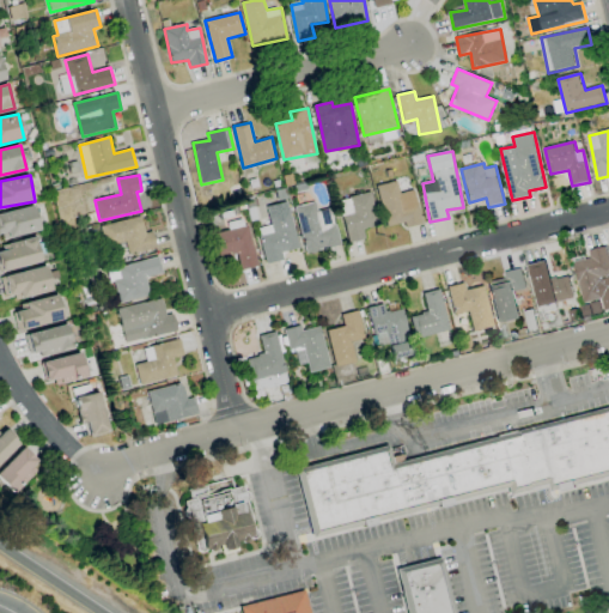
[(377,186),(387,226),(405,223),(406,228),(422,224),(415,190),(401,193),(399,181),(377,186)]
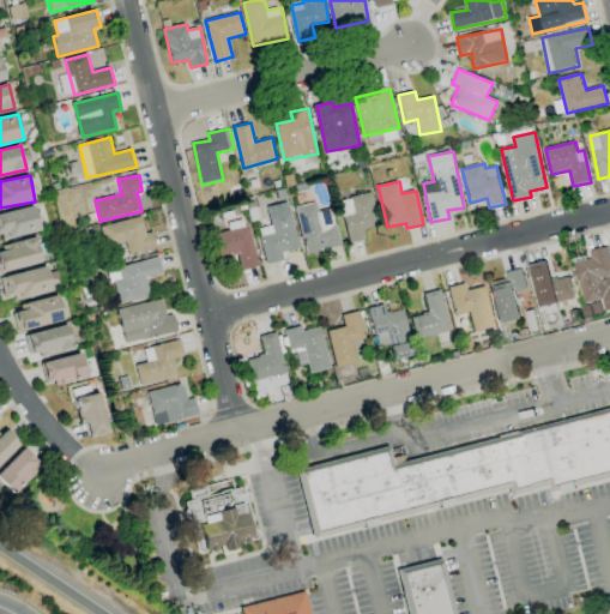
[(366,229),(380,226),(373,193),(339,200),(349,244),(368,239),(366,229)]
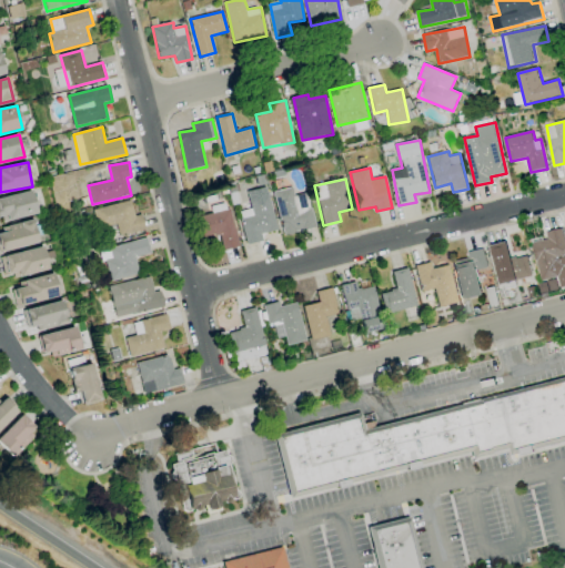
[(249,191),(252,209),(241,211),(248,244),(263,241),(262,233),(278,231),(270,186),(249,191)]
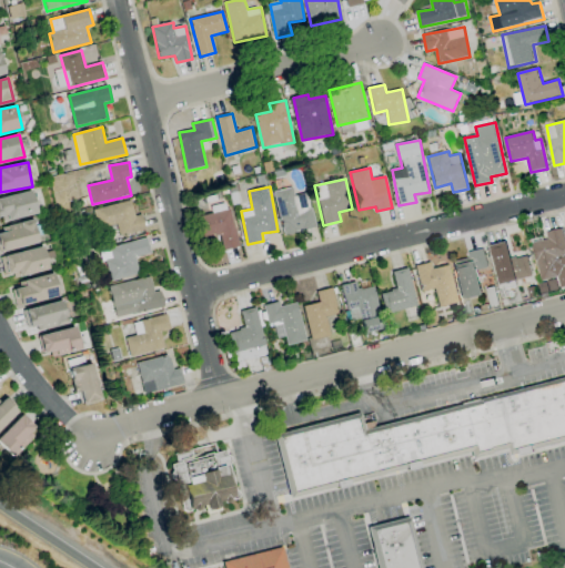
[(315,227),(308,193),(295,195),(293,188),(274,192),(284,235),(315,227)]
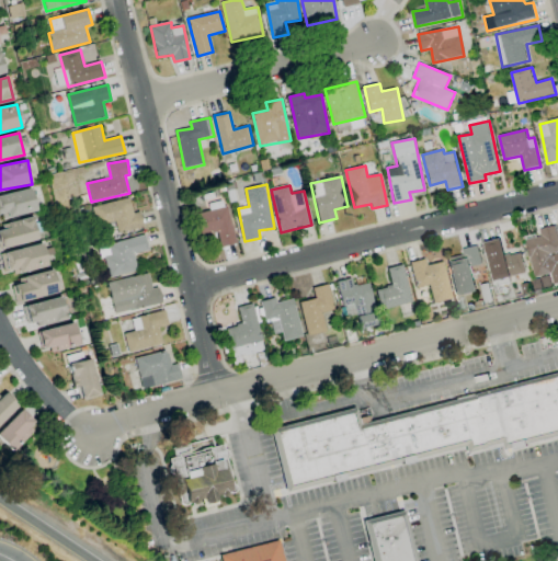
[(0,195),(0,214),(2,214),(3,219),(37,212),(33,189),(0,195)]
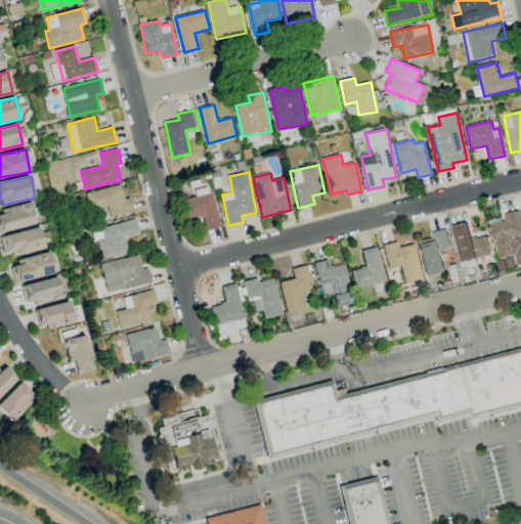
[(87,191),(90,211),(109,208),(111,217),(134,213),(132,198),(124,199),(122,185),(87,191)]
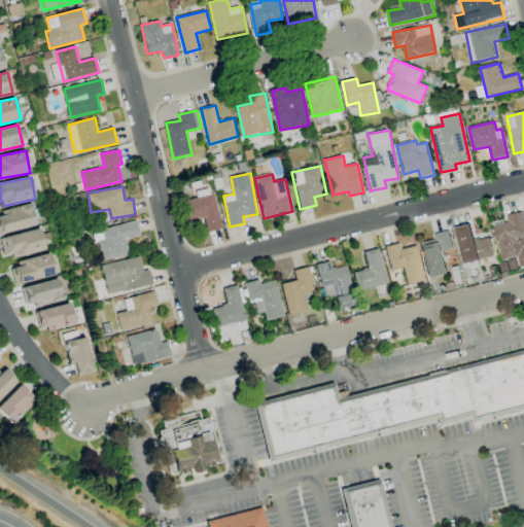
[(208,233),(223,229),(215,195),(184,202),(189,220),(205,216),(208,233)]
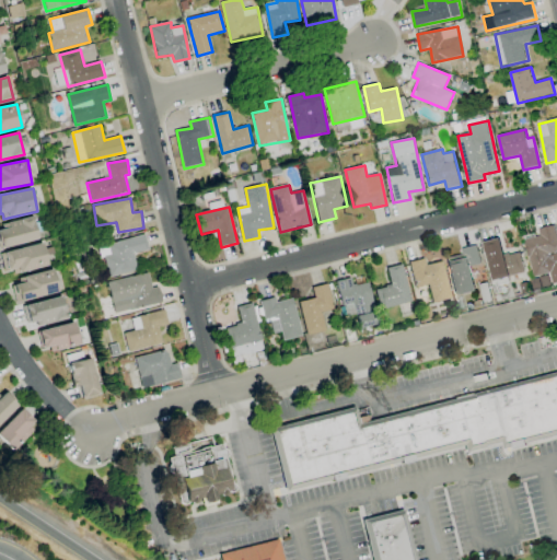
[(0,247),(38,241),(35,219),(0,224),(0,247)]
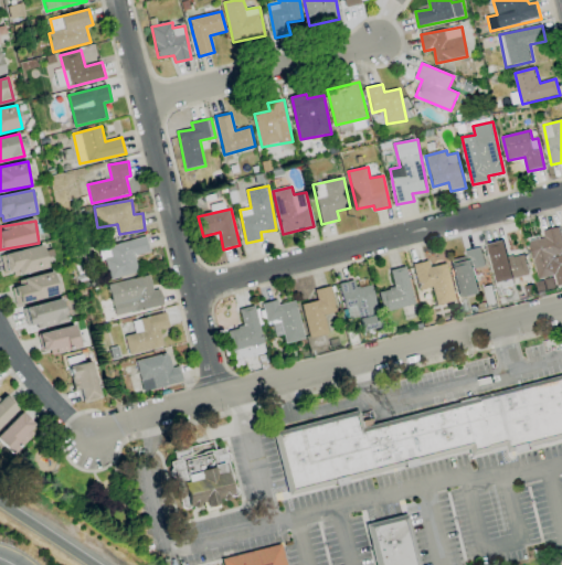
[(539,279),(555,276),(559,286),(561,285),(561,233),(560,227),(544,231),(545,237),(530,242),(539,279)]
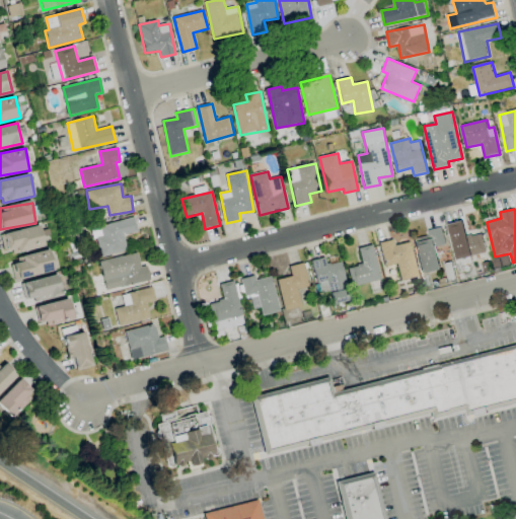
[(139,231),(135,218),(93,228),(100,257),(128,251),(124,235),(139,231)]
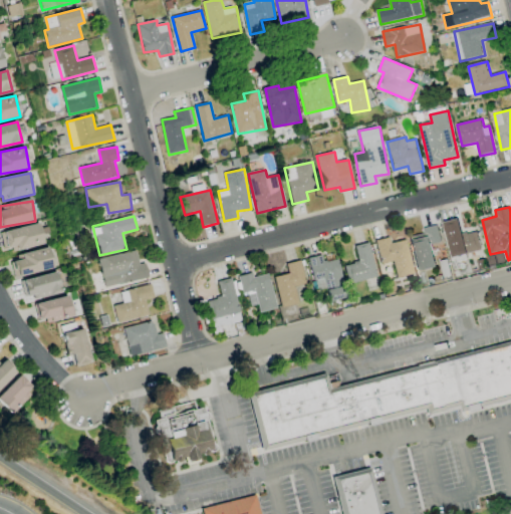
[(482,251),(478,231),(463,234),(460,219),(445,222),(452,257),(482,251)]
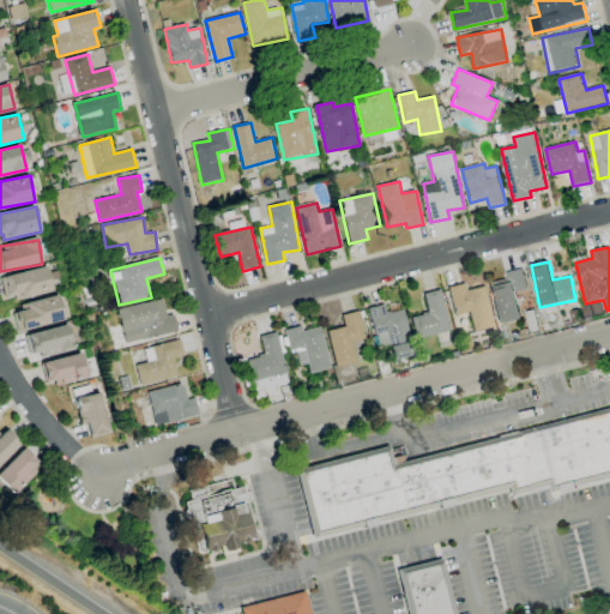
[(6,301),(53,292),(48,268),(1,277),(6,301)]
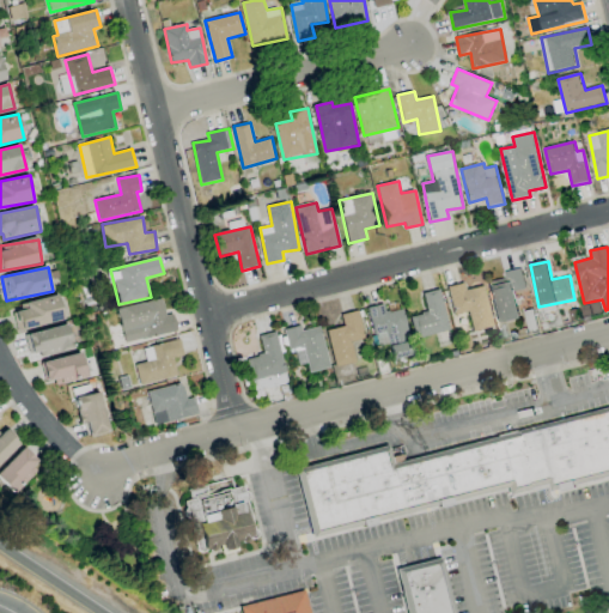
[(522,320),(515,292),(527,289),(522,268),(505,273),(506,279),(489,283),(499,325),(522,320)]
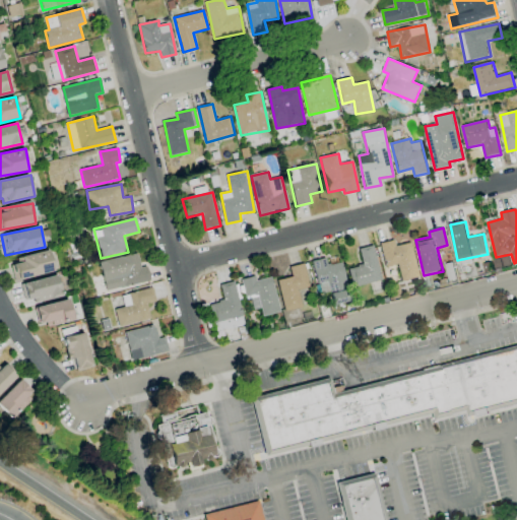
[(411,242),(396,246),(394,240),(381,244),(387,267),(398,264),(402,281),(421,276),(411,242)]
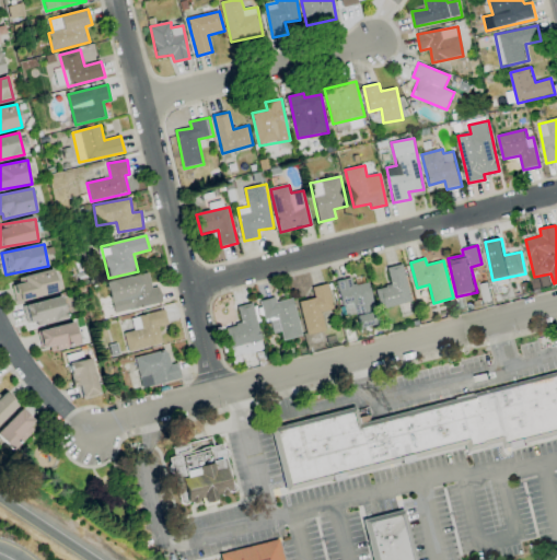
[(391,286),(376,289),(381,308),(412,302),(404,265),(387,268),(391,286)]
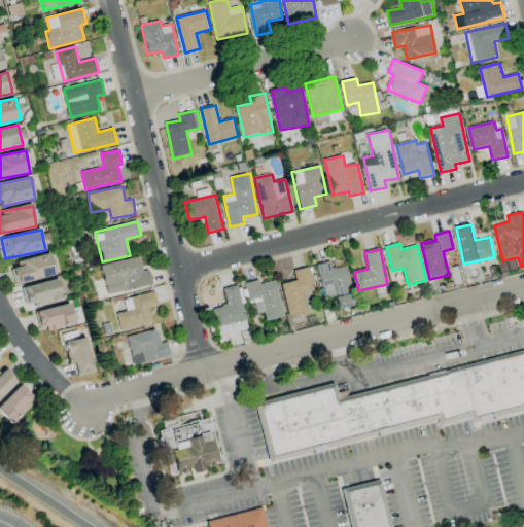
[(16,285),(56,274),(50,253),(19,261),(20,267),(11,269),(16,285)]
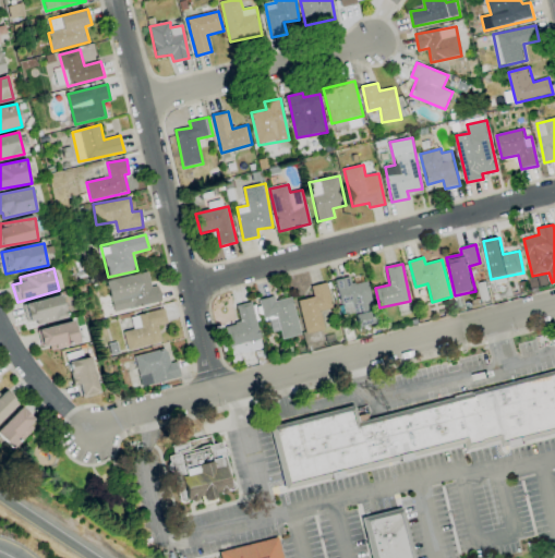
[(113,311),(163,303),(159,286),(152,287),(149,274),(108,279),(113,311)]
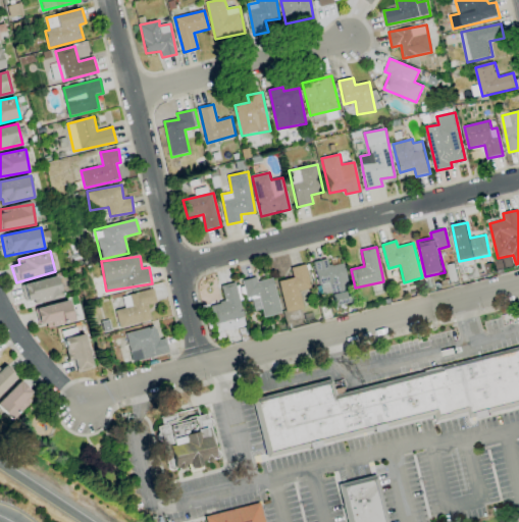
[(352,298),(343,263),(329,266),(327,259),(313,262),(321,296),(331,293),(333,302),(352,298)]
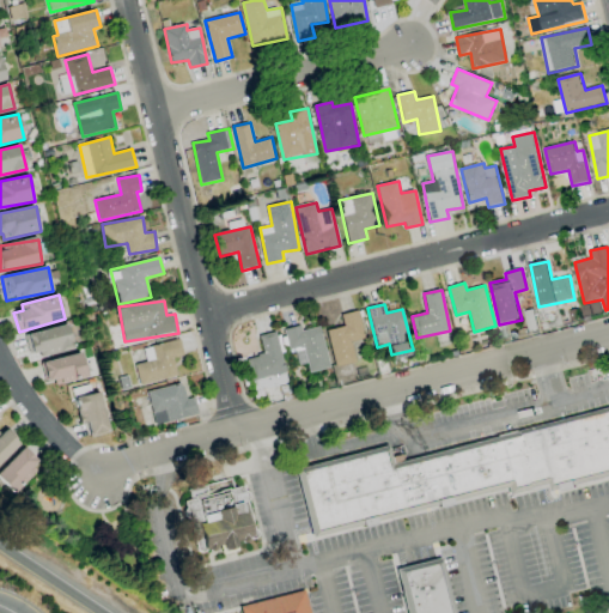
[(336,366),(357,362),(352,343),(365,339),(359,310),(342,315),(345,326),(327,331),(336,366)]
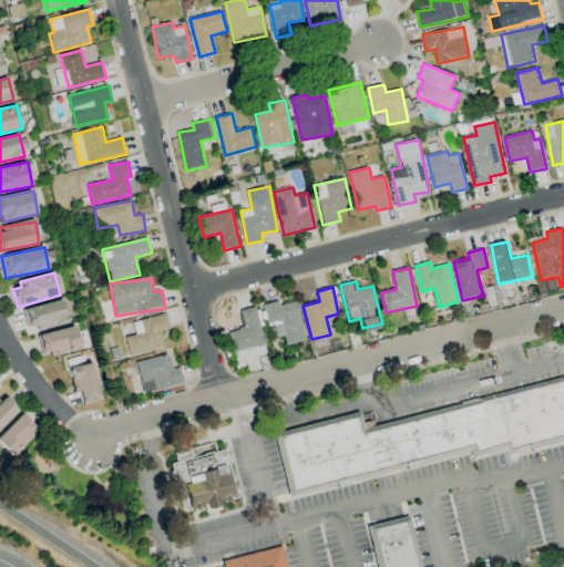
[(30,331),(69,320),(63,299),(24,310),(30,331)]
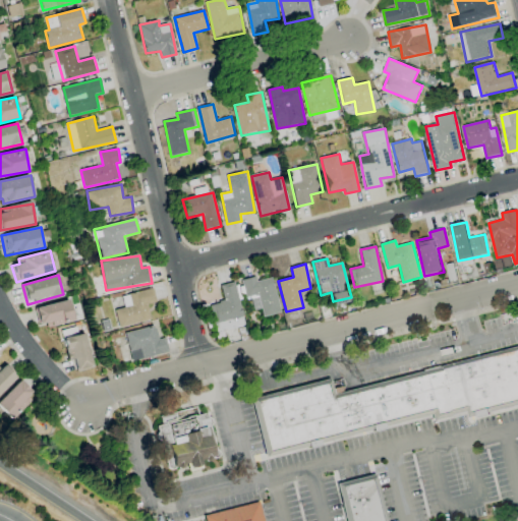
[(244,280),(250,310),(262,308),(264,316),(281,312),(273,278),(256,281),(256,277),(244,280)]
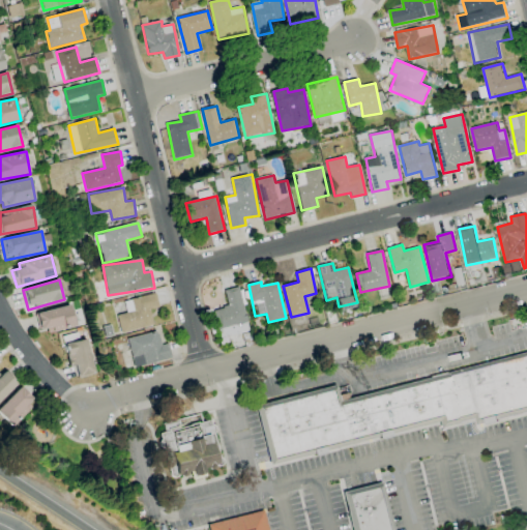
[(225,290),(229,306),(214,310),(223,344),(231,342),(233,348),(245,345),(244,340),(252,337),(240,287),(225,290)]
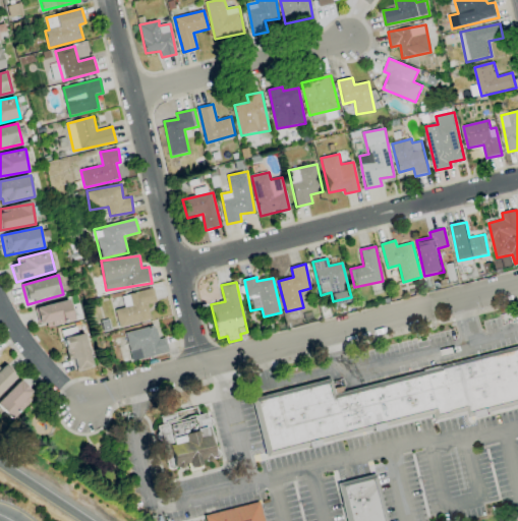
[(123,295),(125,307),(116,309),(119,327),(152,321),(149,304),(157,302),(155,289),(123,295)]
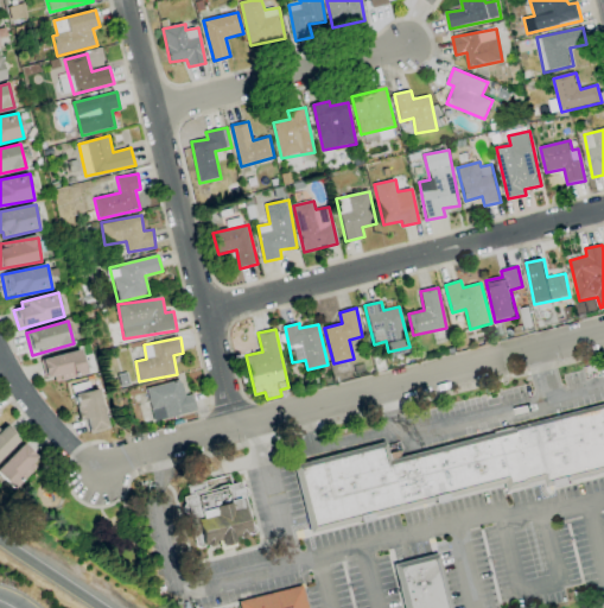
[(48,382),(87,373),(81,349),(42,360),(48,382)]
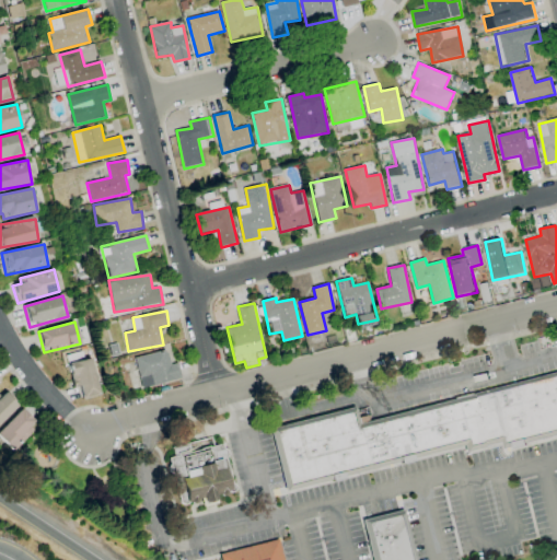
[(136,358),(143,388),(183,378),(178,361),(171,363),(167,350),(136,358)]
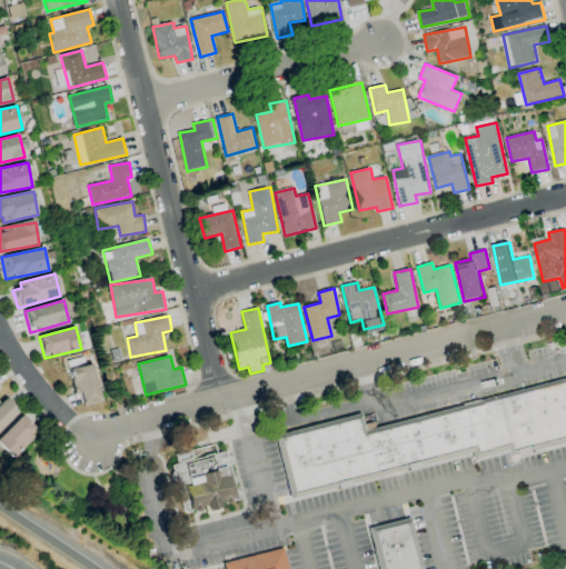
[(70,369),(76,395),(82,392),(85,403),(101,401),(95,365),(70,369)]
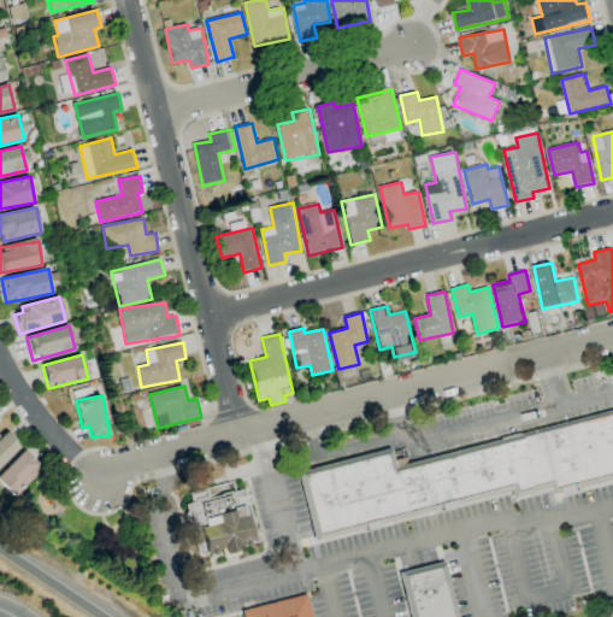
[(322,547),(612,476),(612,417),(404,469),(399,451),(304,474),(322,547)]
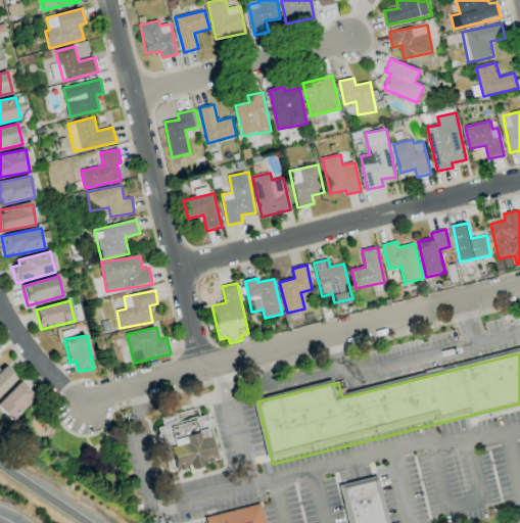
[(0,395),(18,379),(4,364),(0,367),(0,395)]
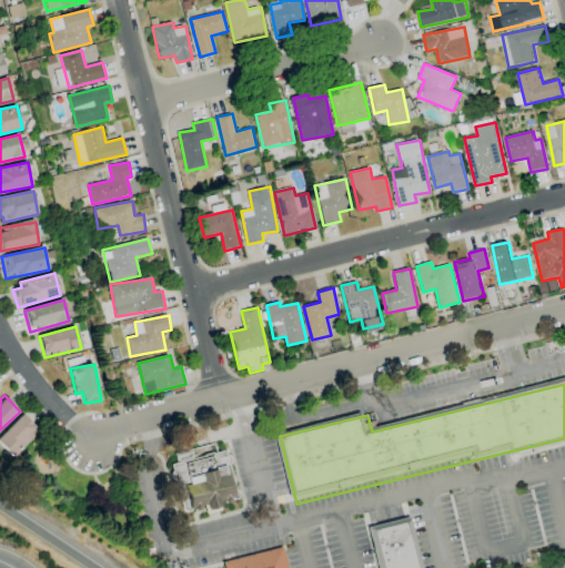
[(0,436),(0,443),(12,456),(39,430),(23,414),(0,436)]
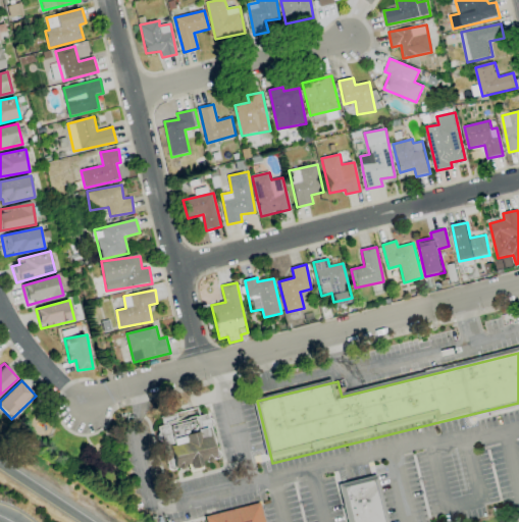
[(227,469),(211,409),(191,414),(151,425),(167,485),(227,469)]
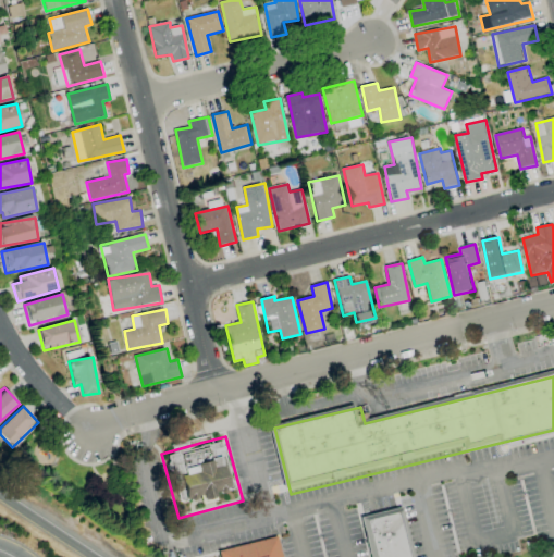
[(377,556),(368,520),(407,510),(418,556),(377,556)]
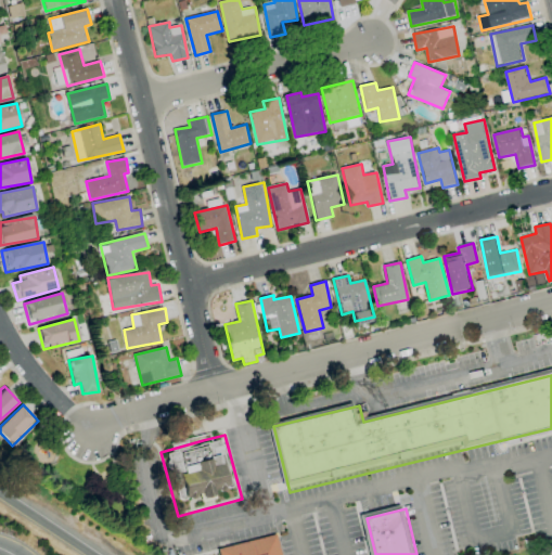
[(225,554),(283,539),(286,554),(225,554)]
